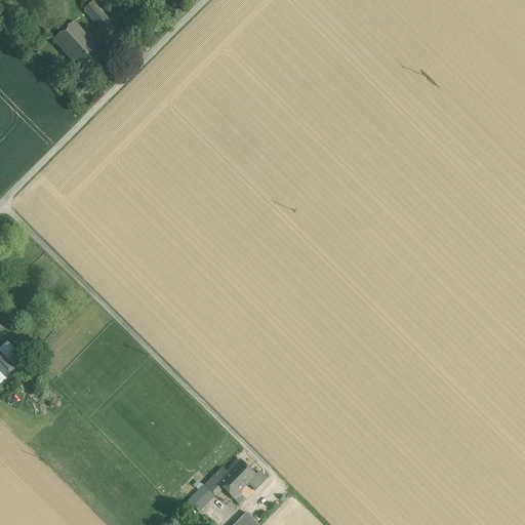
[(116,29),(92,1),(84,9),(99,27),(107,36),(116,29)]
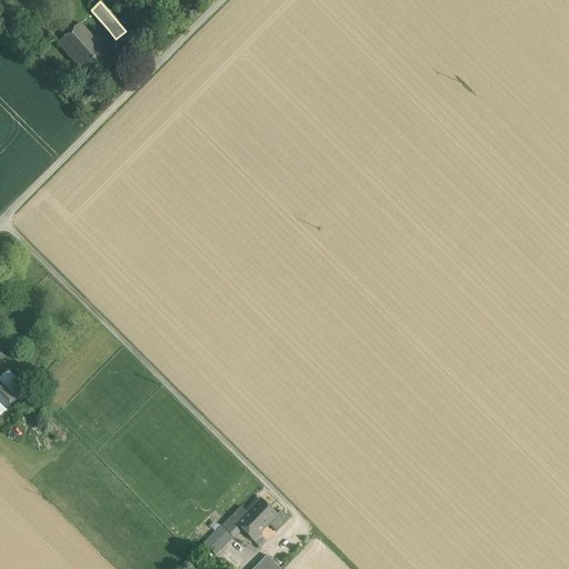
[(81,25),(60,43),(75,59),(96,40),(81,25)]
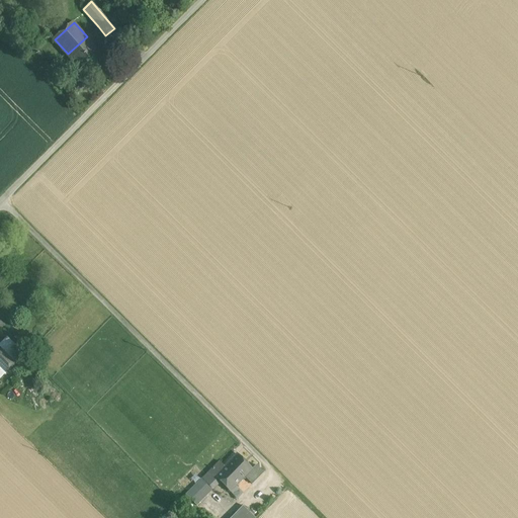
[(98,26),(87,36),(94,45),(105,35),(98,26)]
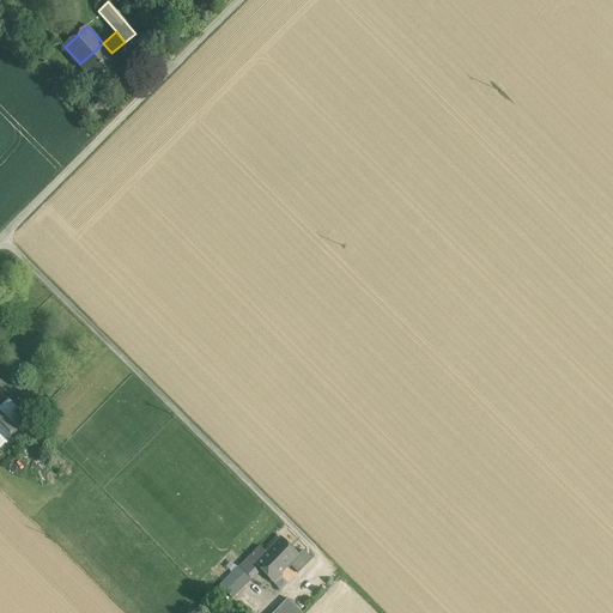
[(111,53),(103,43),(80,64),(96,80),(119,60),(111,53)]
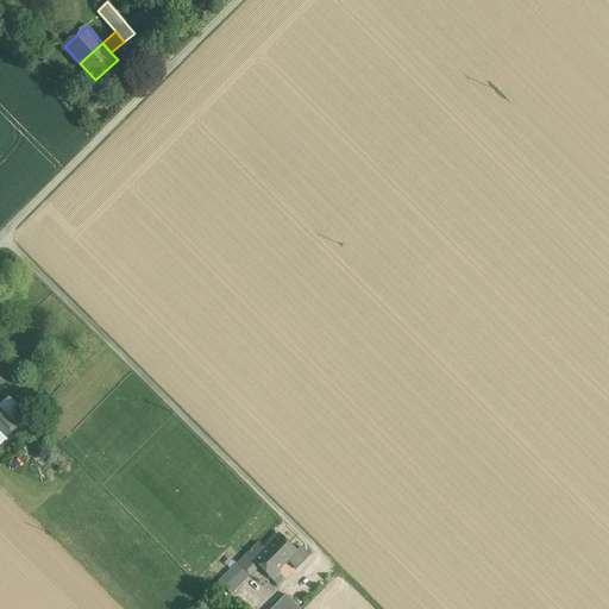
[(0,405),(0,407),(4,412),(18,426),(27,434),(38,424),(10,395),(0,405)]
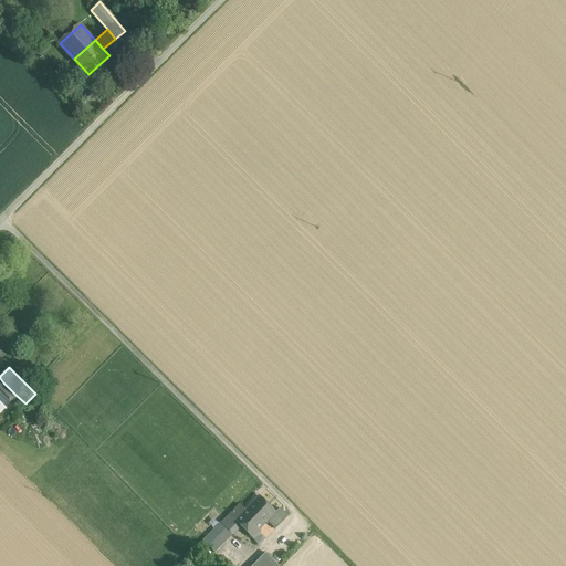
[(17,396),(3,383),(0,385),(0,400),(6,406),(17,396)]
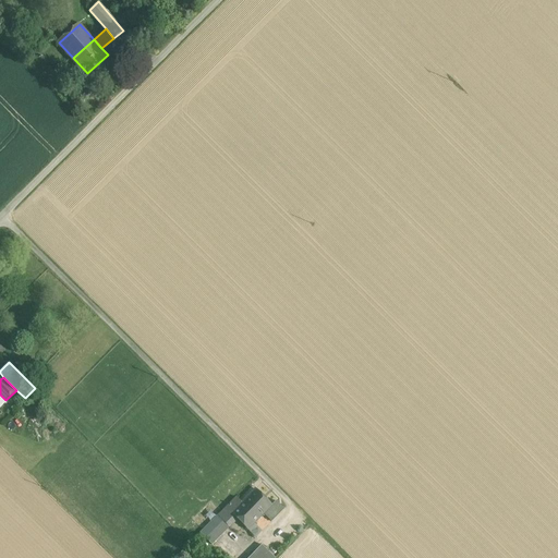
[(271,505),(255,488),(242,502),(232,513),(233,514),(238,519),(247,529),(254,523),(264,513),(271,505)]
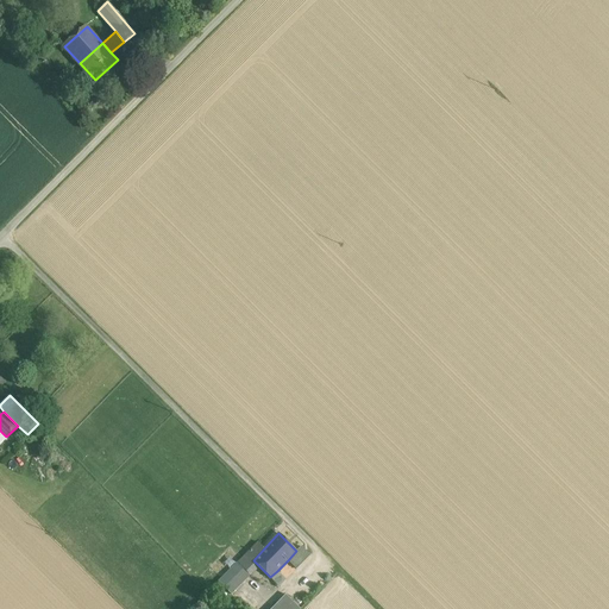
[(258,542),(238,563),(245,570),(246,570),(255,562),(253,560),(264,548),(258,542)]
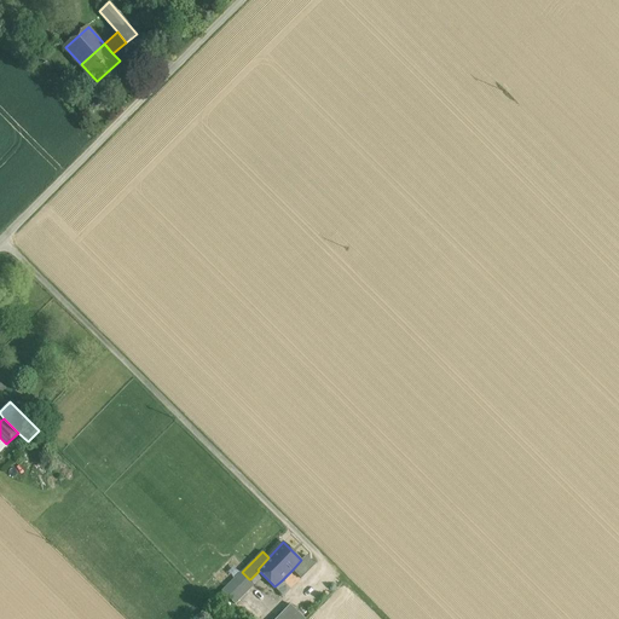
[(301,560),(293,570),(301,578),(314,565),(306,555),(301,560)]
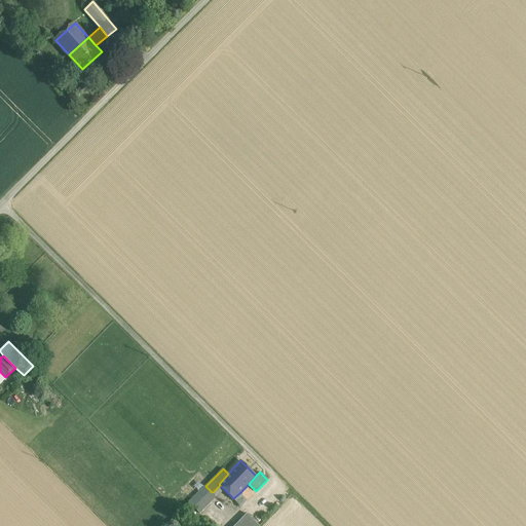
[(213,492),(216,496),(224,489),(220,485),(213,492)]
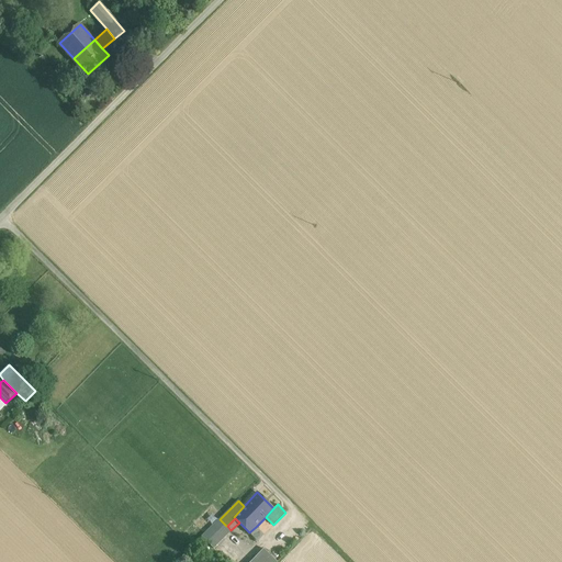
[(226,526),(220,519),(202,537),(213,548),(231,530),(227,526),(226,526)]
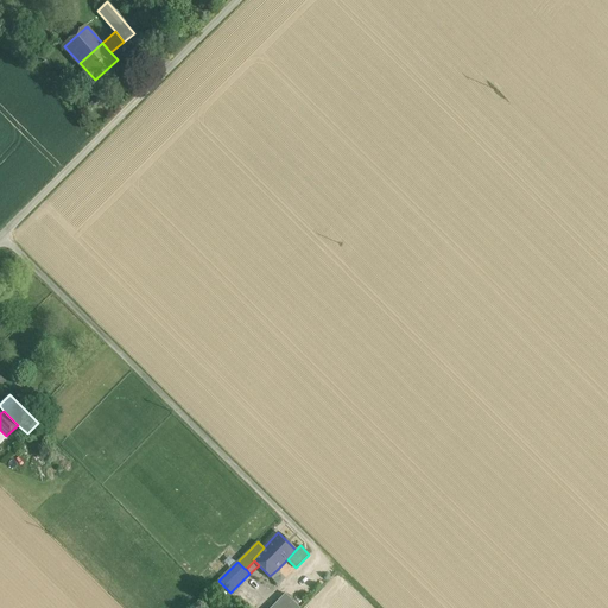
[(277,570),(270,576),(278,586),(285,578),(277,570)]
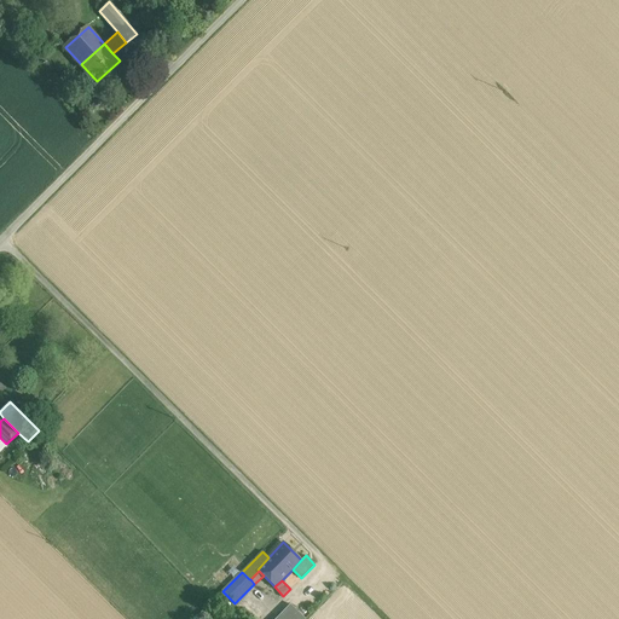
[(290,605),(275,618),(304,618),(305,618),(290,605)]
